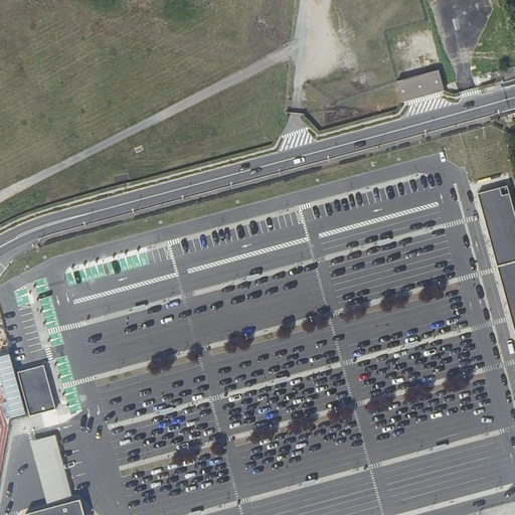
[(440,69),(397,80),(402,101),(445,90),(440,69)]
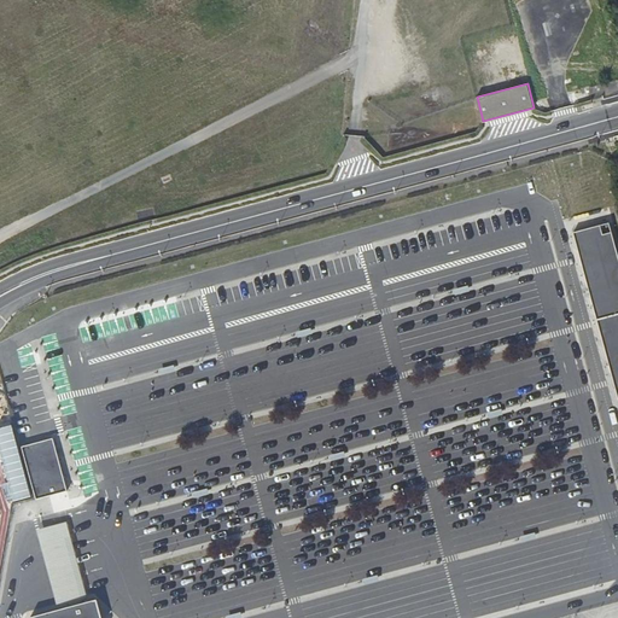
[(617,258),(608,223),(573,233),(617,397),(617,258)]
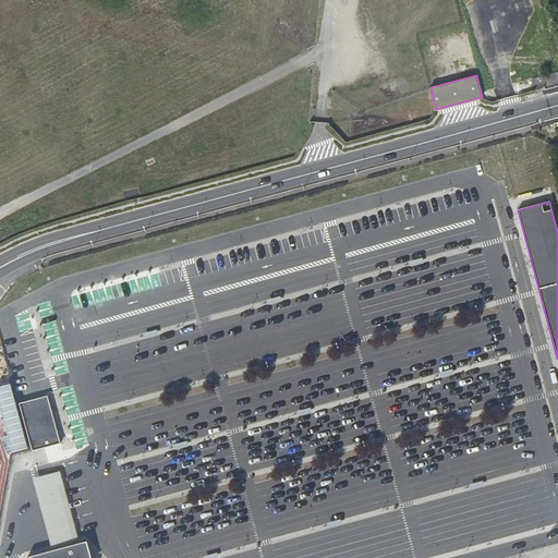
[(61,443),(48,396),(20,403),(33,450),(61,443)]
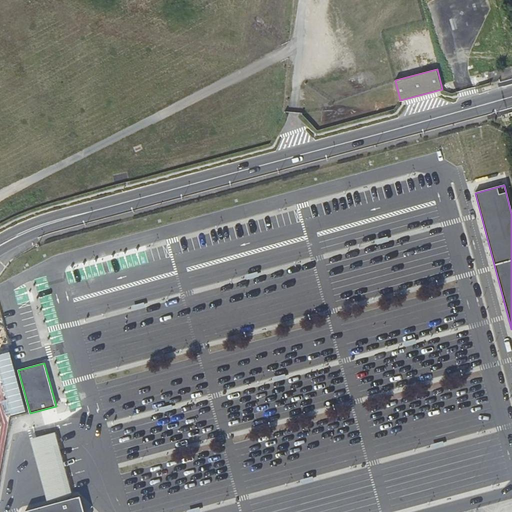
[(47,500),(72,493),(70,487),(67,475),(64,463),(61,451),(58,439),(56,432),(31,439),(33,446),(36,458),(39,470),(42,482),(45,493),(47,500)]
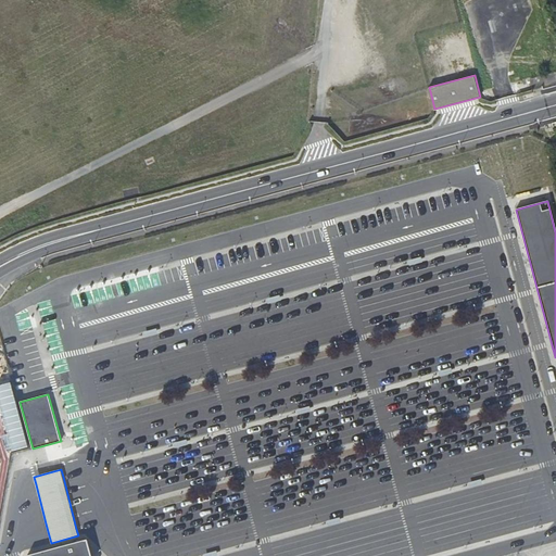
[(91,555),(87,540),(27,555),(26,555),(91,555)]
